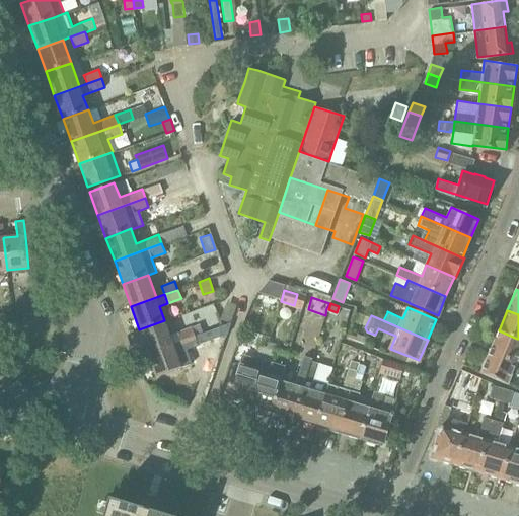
[(164,320),(139,329),(147,352),(194,336),(191,326),(169,335),(164,320)]
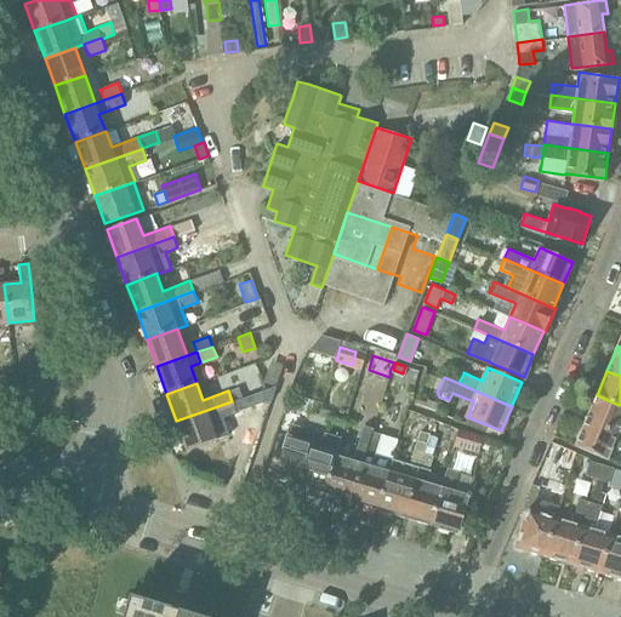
[(239,387),(228,390),(232,398),(232,401),(243,398),(239,387)]
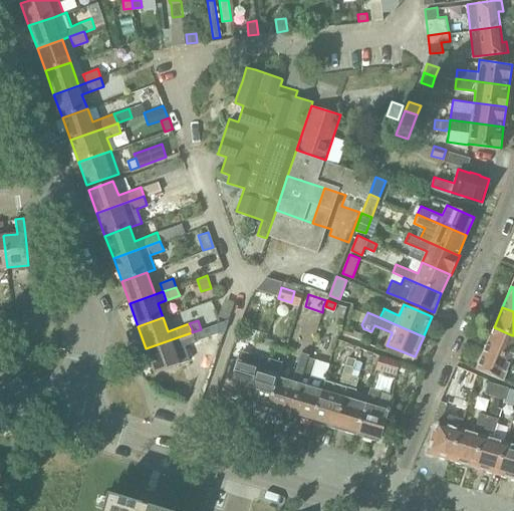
[(228,320),(205,328),(208,336),(225,330),(228,320)]
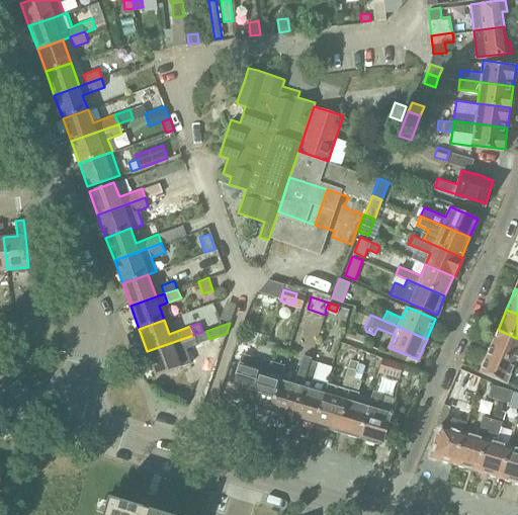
[(494,338),(489,350),(517,361),(517,338),(516,338),(498,330),(494,338)]
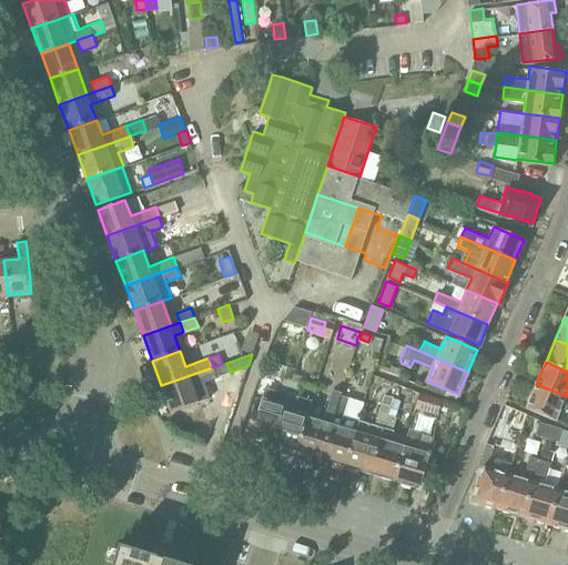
[(212,367),(161,385),(171,411),(209,397),(203,382),(216,376),(212,367)]
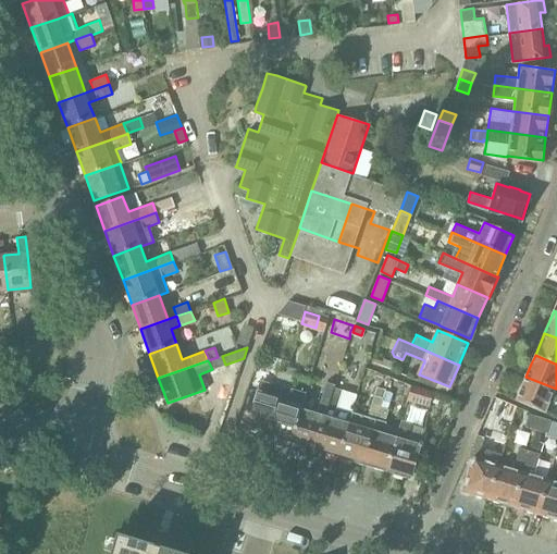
[(247,409),(242,427),(256,430),(257,428),(268,431),(282,384),(283,384),(286,372),(277,369),(273,384),(260,381),(257,391),(254,390),(251,397),(248,396),(245,408),(247,409)]
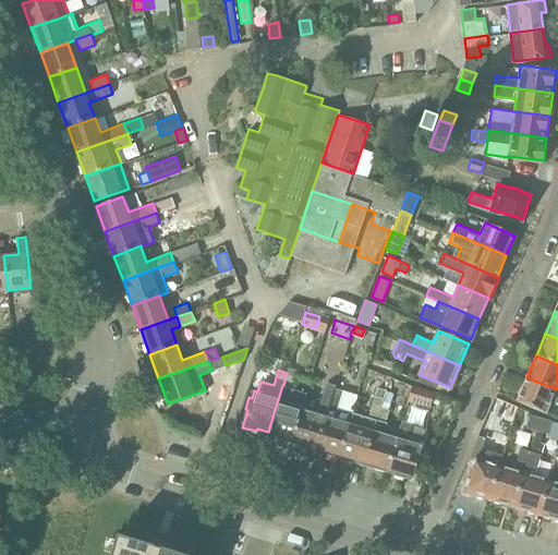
[(296,376),(287,373),(283,385),(292,388),(296,376)]
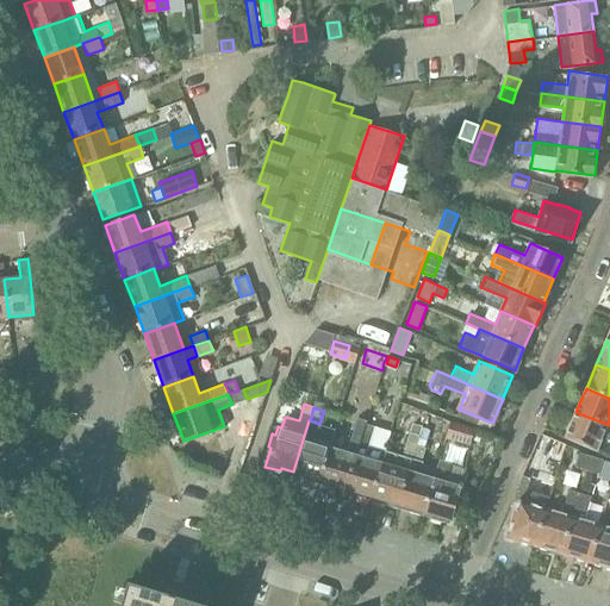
[(490,429),(492,423),(459,410),(456,414),(490,429)]
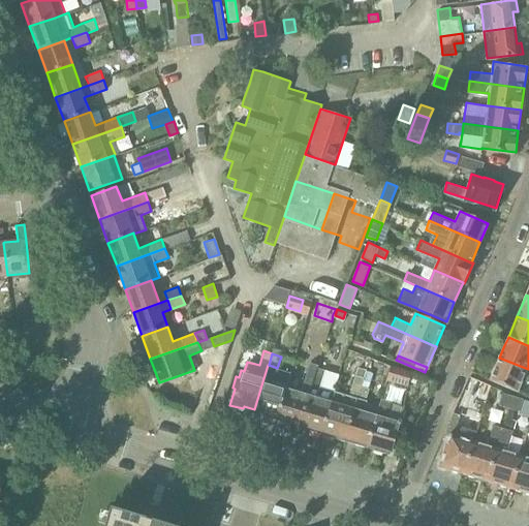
[(528,369),(499,358),(491,379),(519,391),(523,379),(528,381),(528,369)]
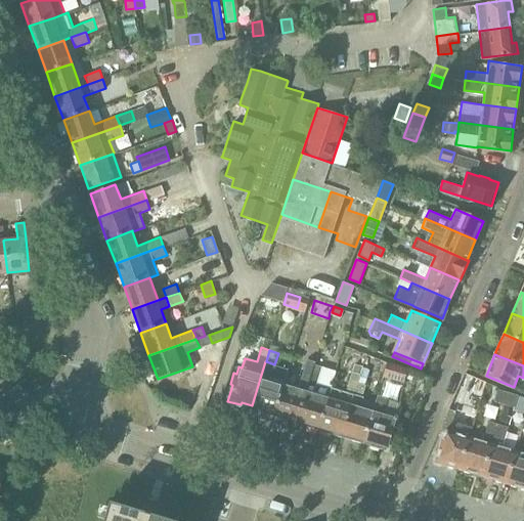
[(282,385),(273,415),(286,419),(287,416),(297,419),(314,362),(314,363),(315,361),(307,358),(298,389),(282,385)]
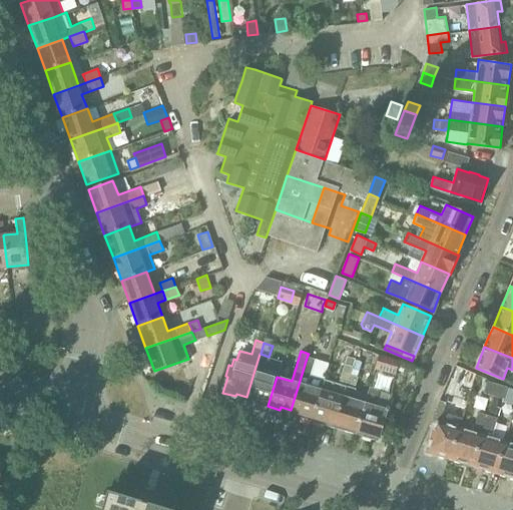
[(260,354),(246,397),(258,400),(257,403),(268,406),(277,377),(282,361),(269,357),(261,354),(260,354)]
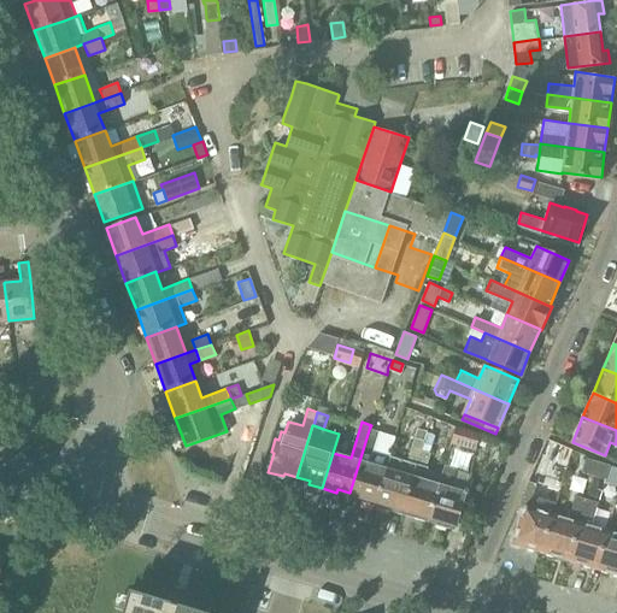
[(370,426),(350,493),(363,496),(362,500),(375,504),(389,454),(374,449),(378,431),(380,430),(370,428),(370,426)]
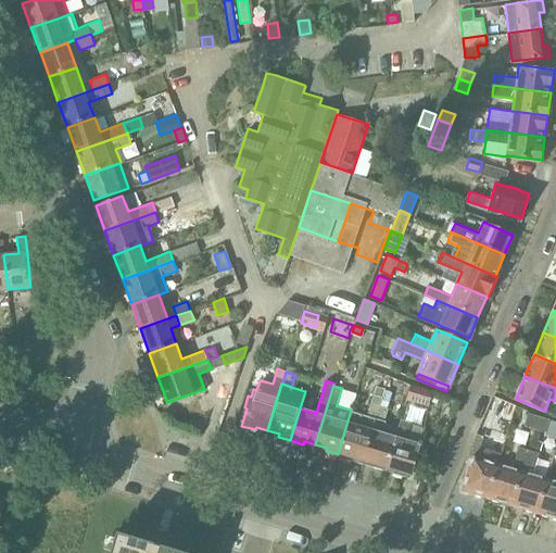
[(351,410),(338,454),(350,459),(351,455),(363,459),(383,388),(384,388),(376,385),(367,415),(351,410)]
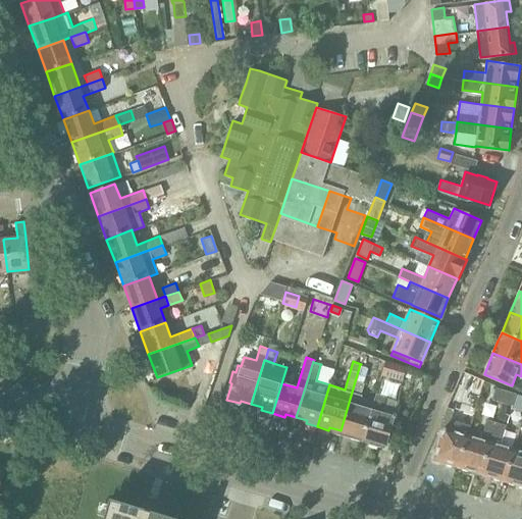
[(385,361),(381,374),(382,374),(390,377),(395,364),(386,361),(385,361)]
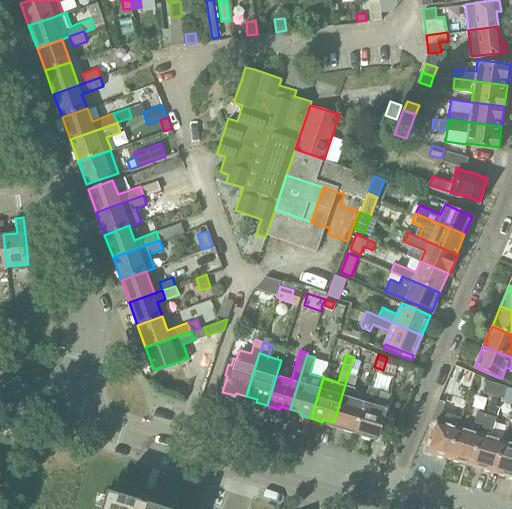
[(353,357),(334,422),(344,425),(344,428),(355,432),(356,429),(366,395),(352,391),(354,387),(357,375),(356,375),(361,360),(353,357)]
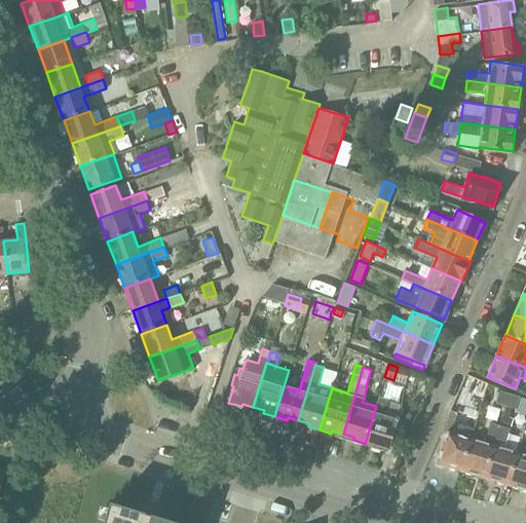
[(472,388),(475,381),(464,377),(461,385),(472,388)]
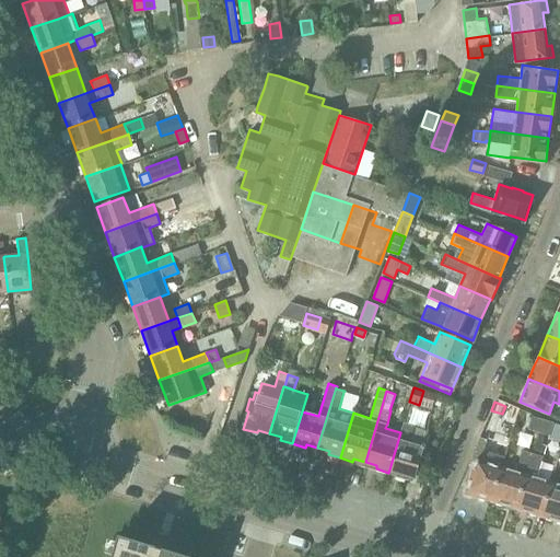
[(528,428),(539,431),(544,418),(533,415),(528,428)]
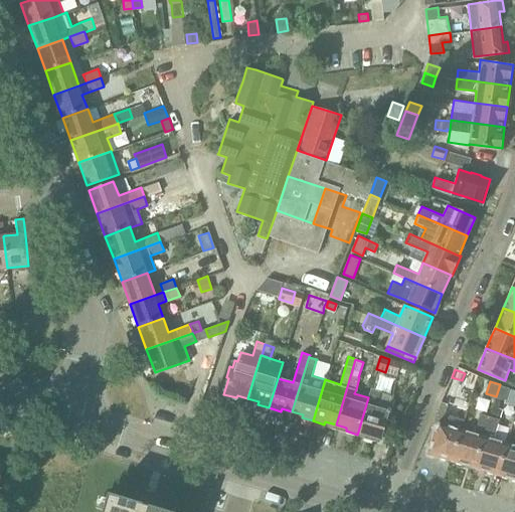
[(500,384),(496,396),(505,399),(508,387),(500,384)]
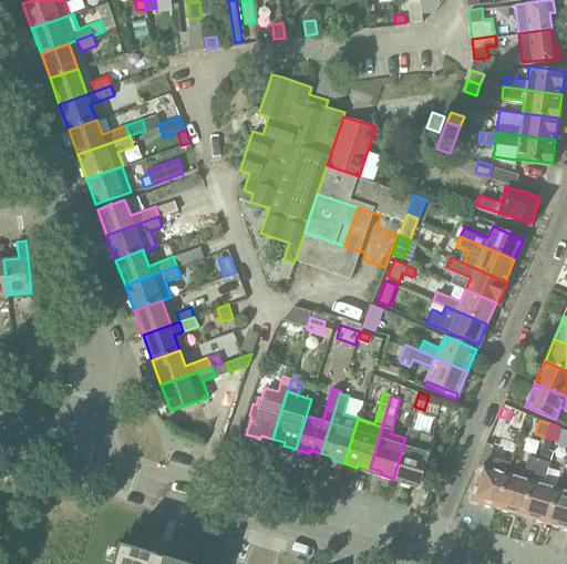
[(405,438),(394,475),(402,478),(401,481),(410,483),(411,481),(418,482),(419,480),(421,481),(425,465),(430,467),(432,457),(429,455),(430,450),(429,450),(433,434),(408,427),(405,436),(405,438)]
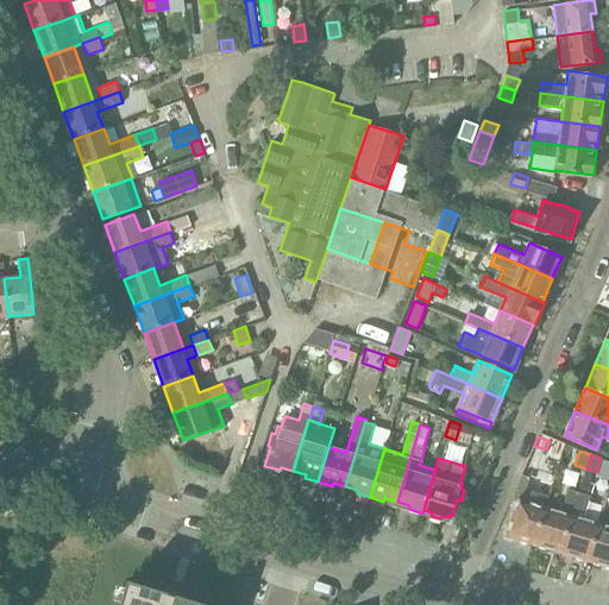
[(516,500),(506,534),(534,542),(545,508),(548,496),(527,489),(531,477),(521,474),(518,485),(515,485),(512,498),(516,500)]
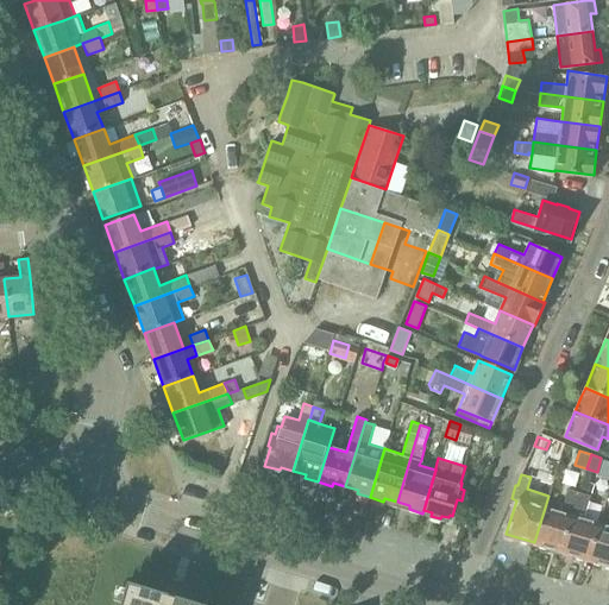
[(545,508),(534,542),(562,550),(579,492),(567,489),(560,512),(545,508)]
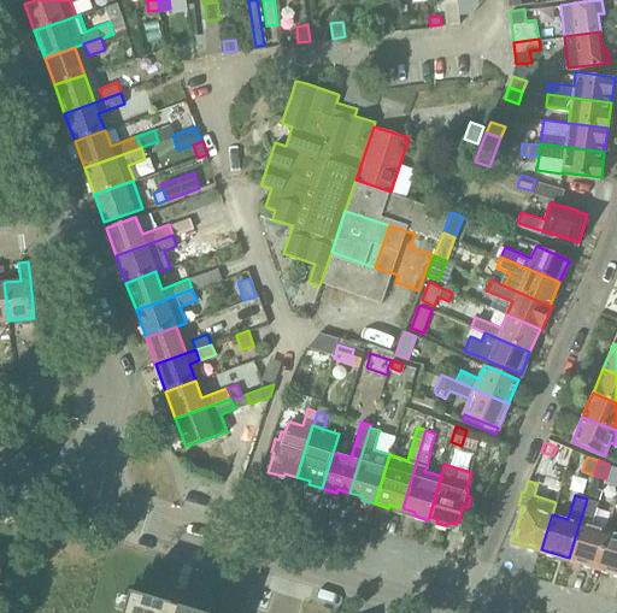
[(587,499),(569,558),(597,566),(607,531),(591,525),(598,502),(587,499)]
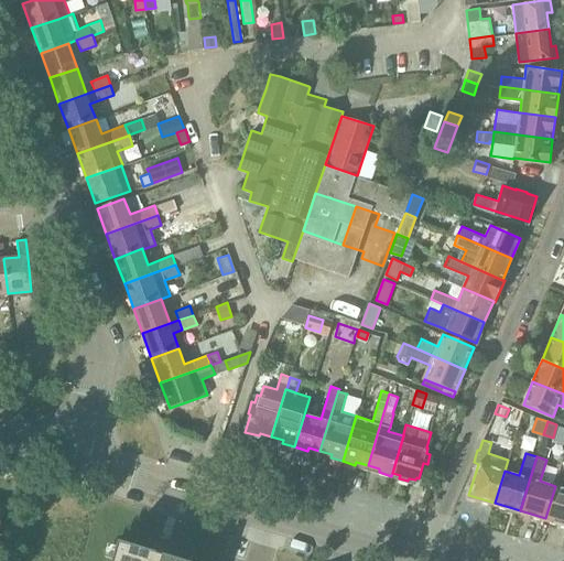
[(563,488),(555,486),(545,518),(563,524),(563,488)]
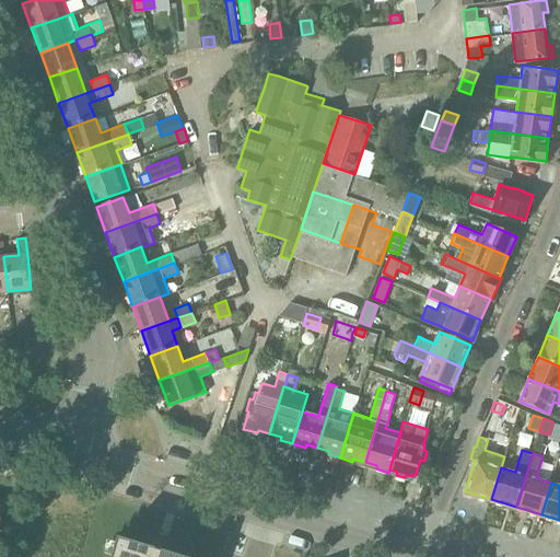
[(116,540),(111,556),(174,556),(164,554),(168,541),(155,537),(151,550),(116,540)]
